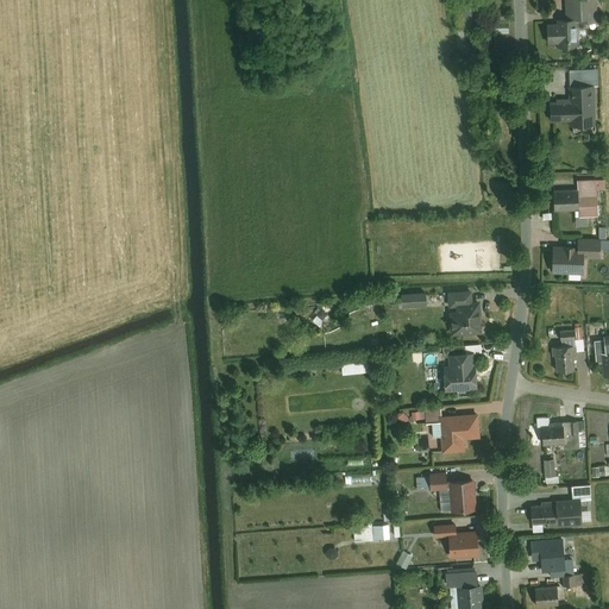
[(596,0),(564,0),(565,19),(578,19),(597,18),(596,0)]
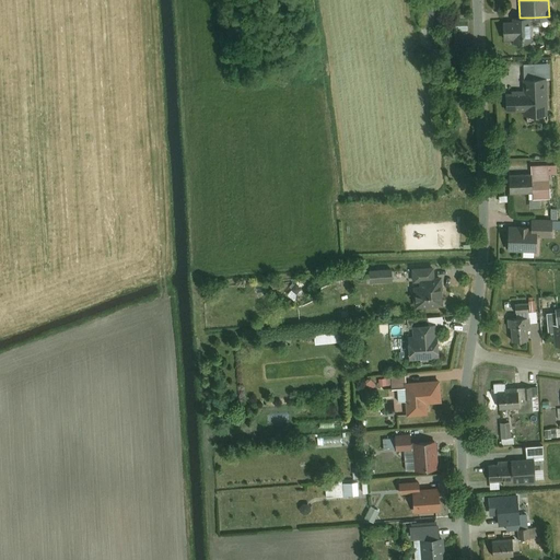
[(514,38),(514,43),(533,42),(532,18),(520,18),(513,18),(513,21),(514,38)]
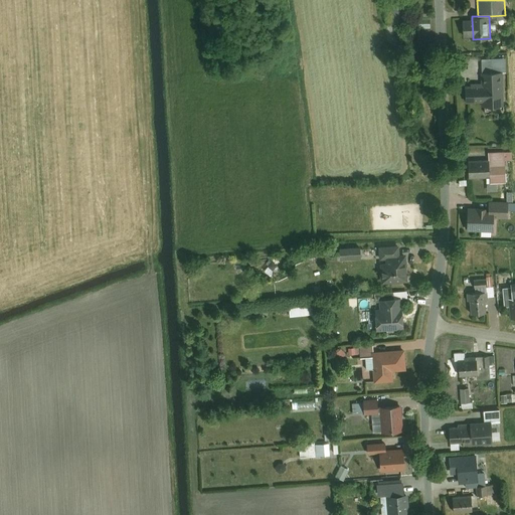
[(472,19),(462,19),(462,35),(473,35),(472,19)]
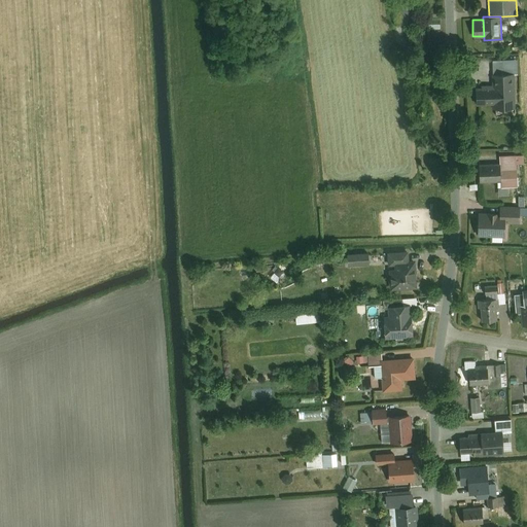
[(494,60),(494,74),(517,73),(517,60),(494,60)]
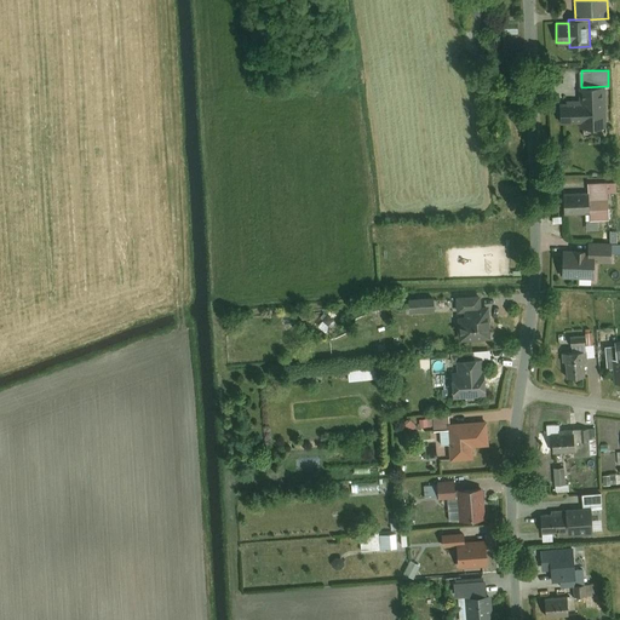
[(608,86),(581,87),(583,99),(584,121),(584,126),(610,126),(608,86)]
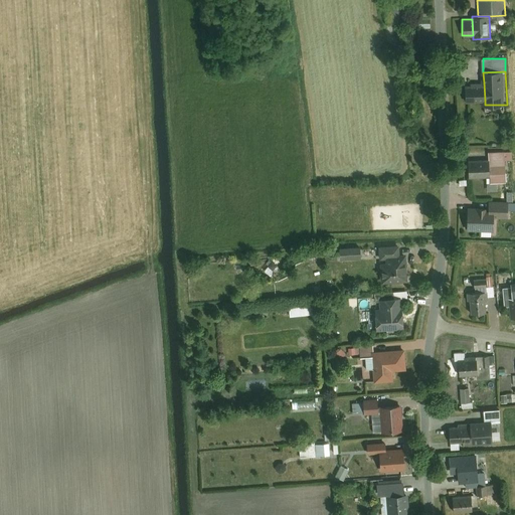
[(484,82),(465,83),(465,101),(485,101),(484,82)]
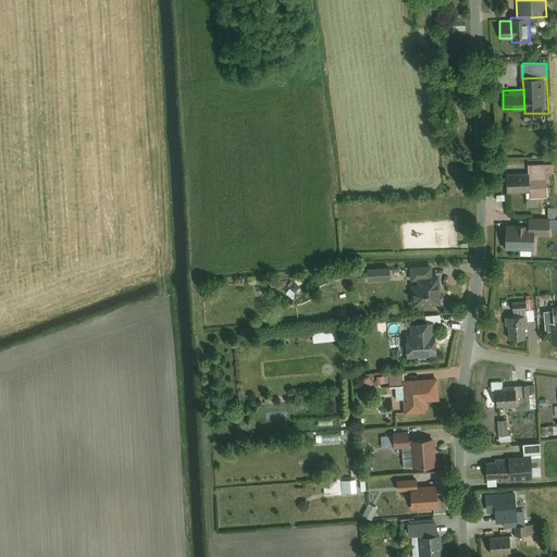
[(552,163),(525,164),(527,172),(527,189),(527,197),(545,197),(544,172),(553,172),(552,163)]
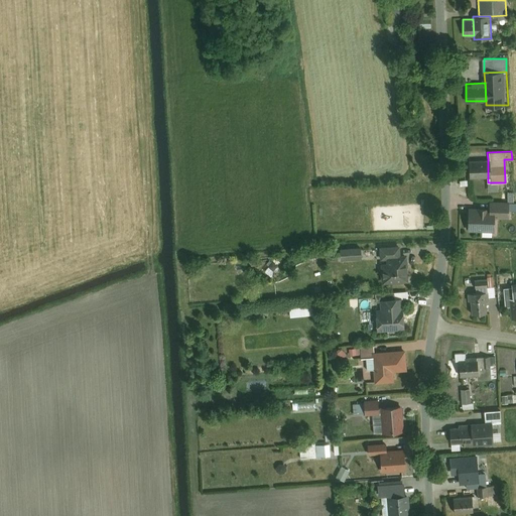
[(488,159),(468,160),(469,176),(488,175),(488,159)]
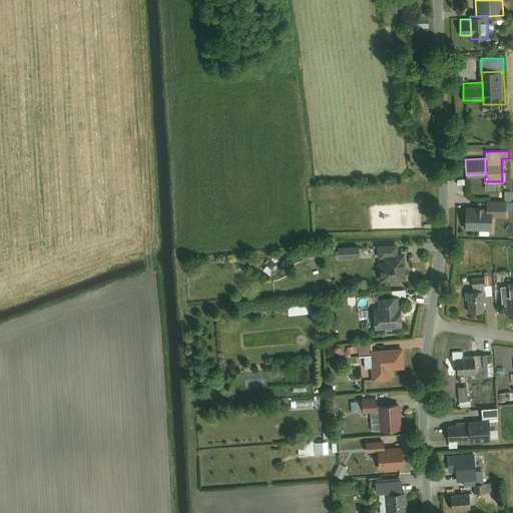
[(486,202),(486,209),(463,209),(462,228),(490,228),(491,215),(505,216),(505,202),(486,202)]
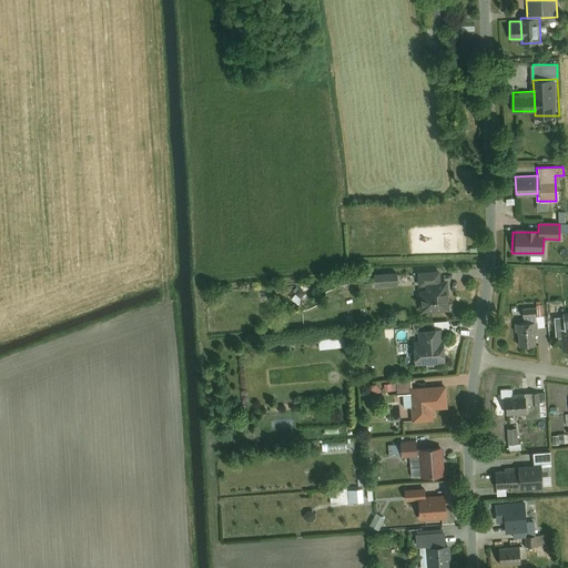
[(440,282),(440,271),(416,272),(417,283),(424,283),(440,282)]
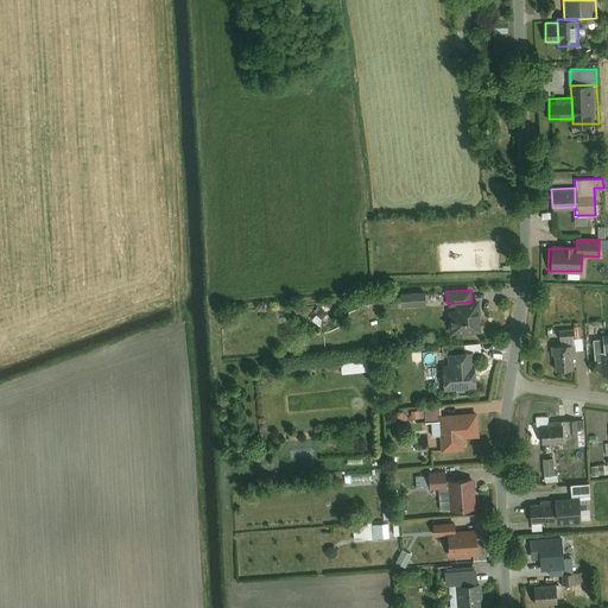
[(423,291),(398,292),(399,304),(424,303),(423,291)]
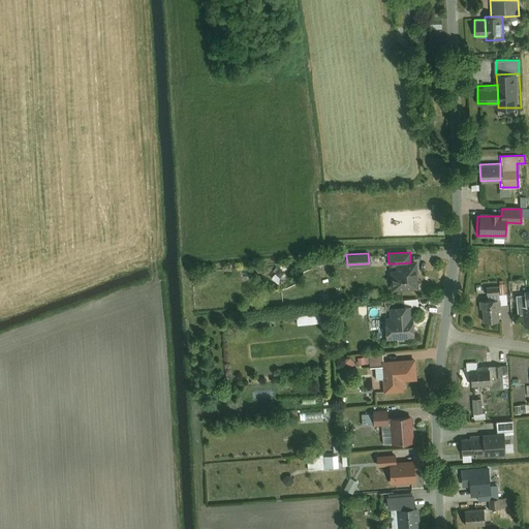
[(389,273),(390,288),(419,286),(417,261),(410,262),(395,263),(395,273),(389,273)]
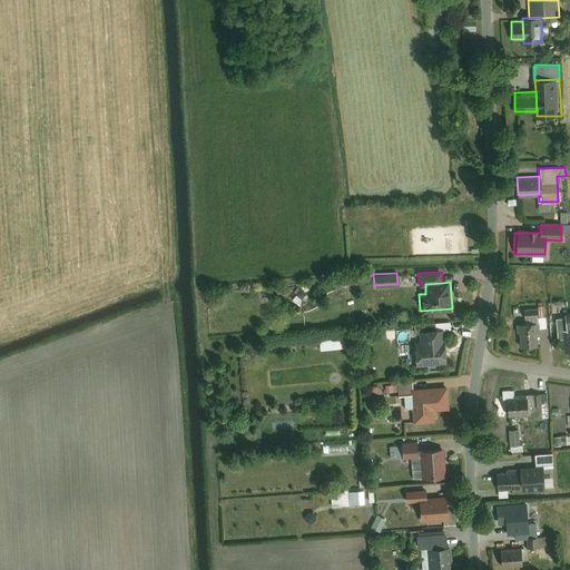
[(538,307),(523,308),(523,318),(539,317),(538,307)]
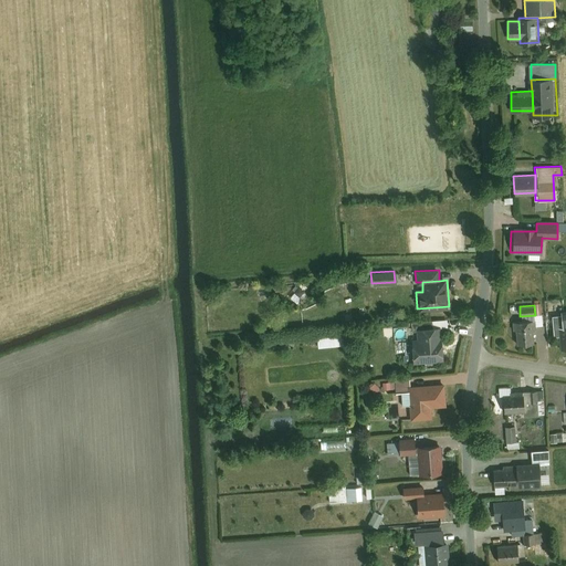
[(544,325),(543,314),(535,315),(535,321),(536,325),(544,325)]
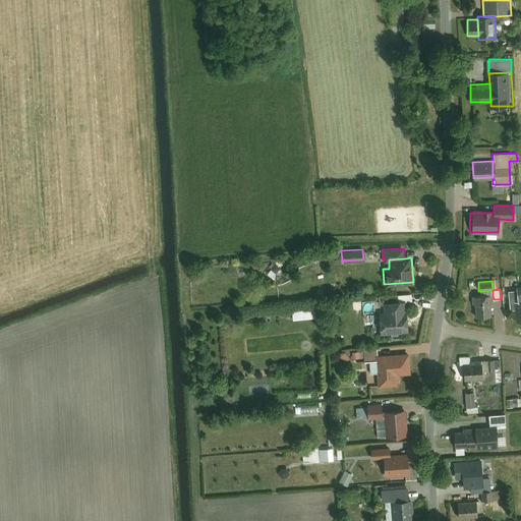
[(412,302),(411,292),(380,295),(380,304),(403,302),(412,302)]
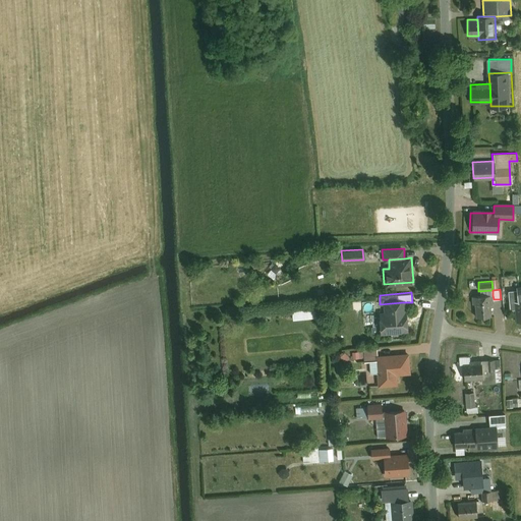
[(493,295),(474,296),(475,316),(491,315),(490,303),(494,302),(494,299),(493,295)]
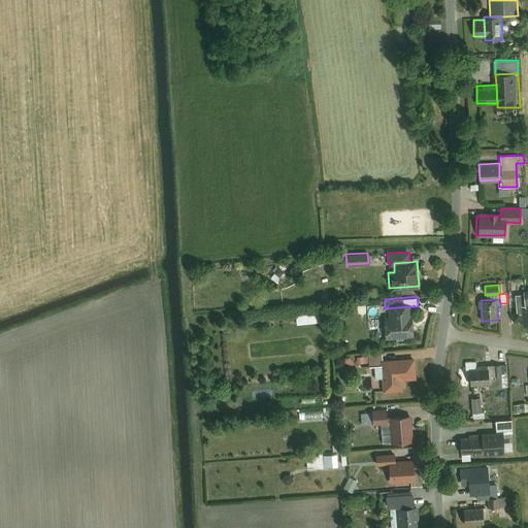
[(408,306),(385,308),(386,318),(381,318),(383,335),(414,333),(413,316),(409,317),(408,306)]
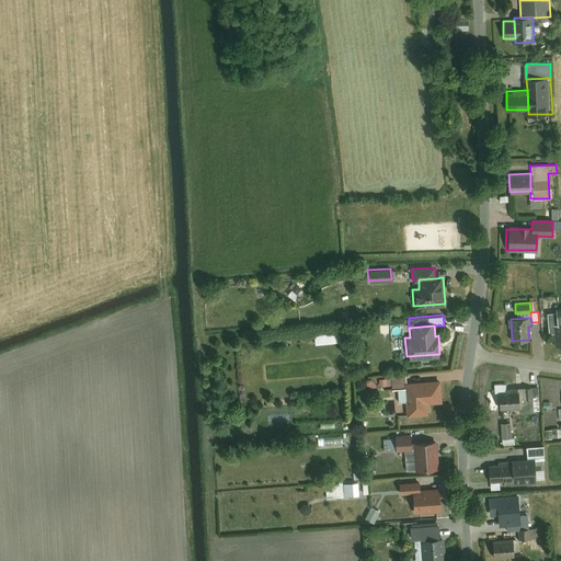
[(338,343),(338,330),(315,330),(315,343),(338,343)]
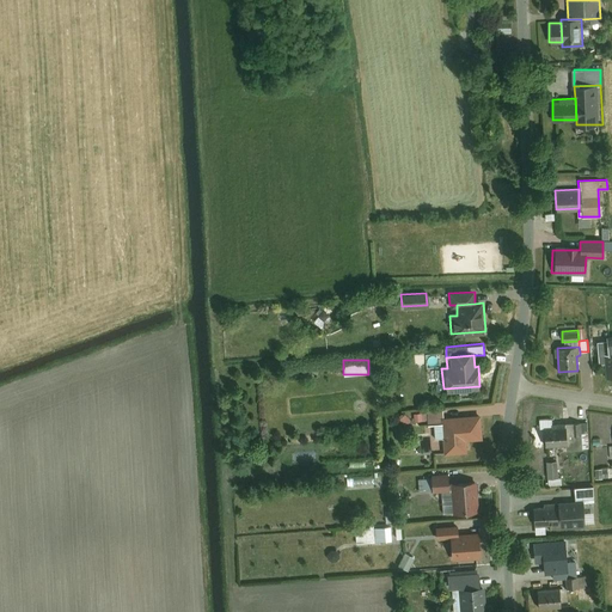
[(440,408),(427,408),(427,411),(428,420),(428,422),(441,421),(441,417),(440,408)]
